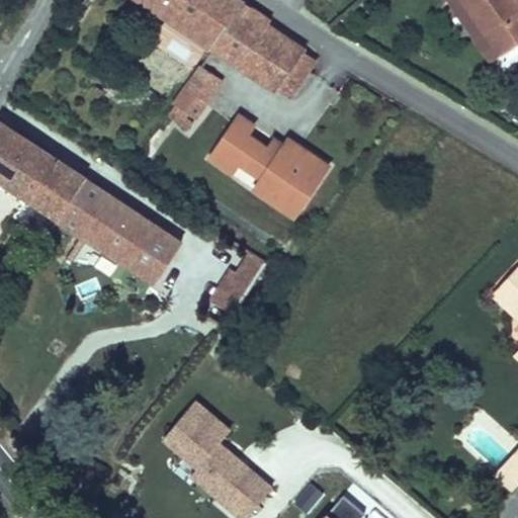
[(231,9),(217,0),(128,0),(126,4),(203,53),(231,9)]
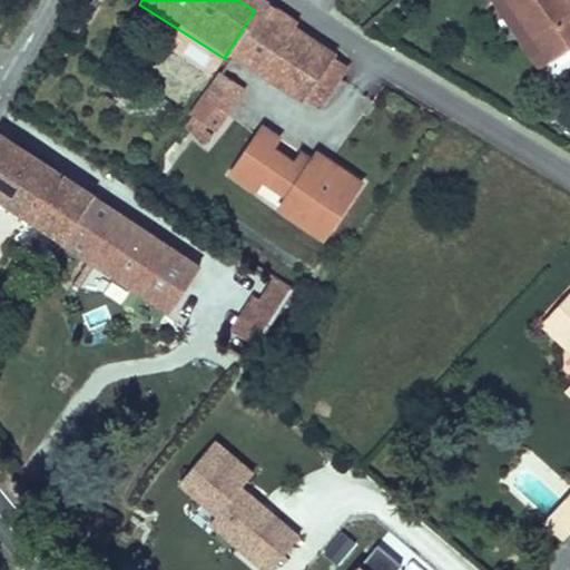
[(517,20),(502,0),(493,0),(511,25),(517,20)]
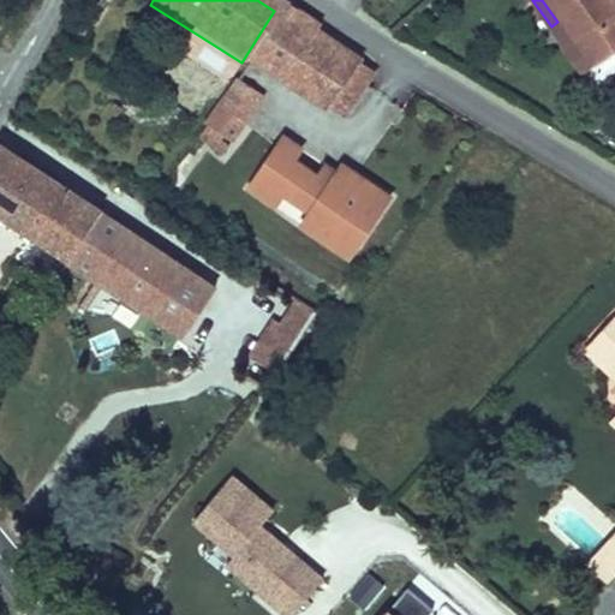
[(542,0),(557,22),(551,27),(581,69),(614,45),(614,1),(614,0),(542,0)]
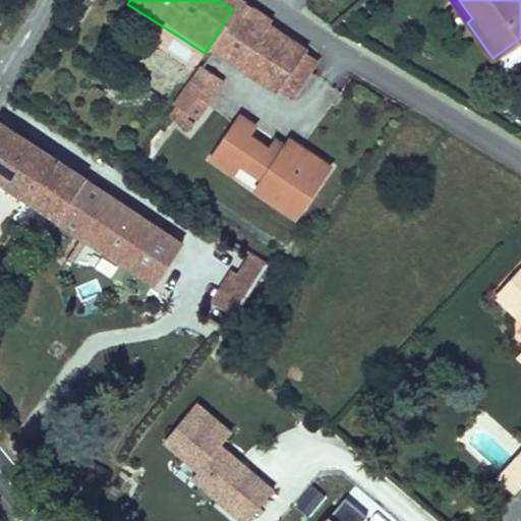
[(257,25),(232,9),(205,53),(230,69),(257,25)]
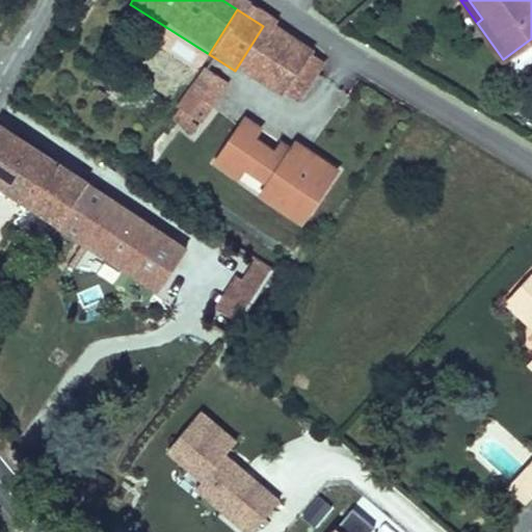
[(268,29),(263,26),(235,71),(257,84),(285,41),(268,29)]
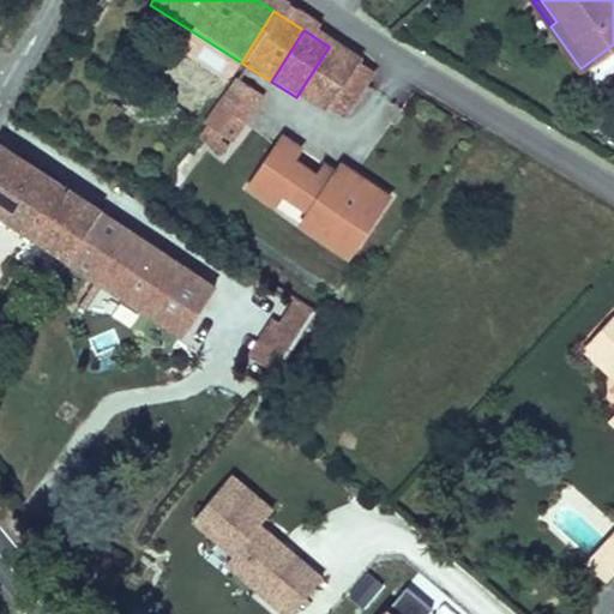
[(349,60),(329,47),(296,97),(318,110),(349,60)]
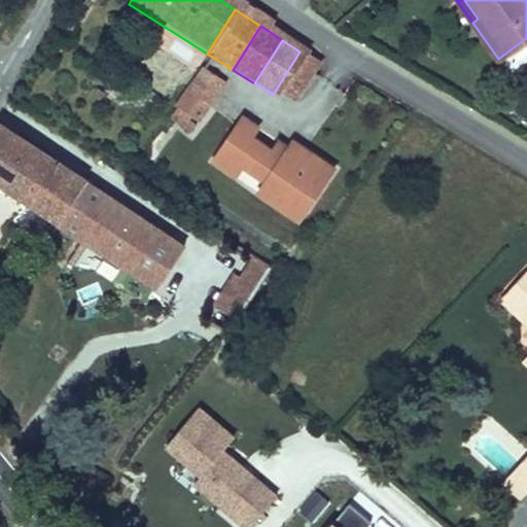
[(202,135),(229,99),(209,84),(181,118),(202,135)]
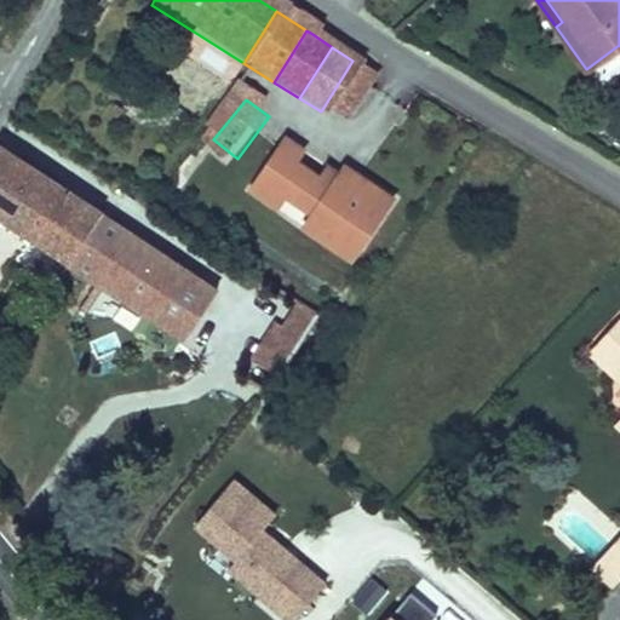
[(0,144),(0,219),(182,340),(218,287),(0,144)]
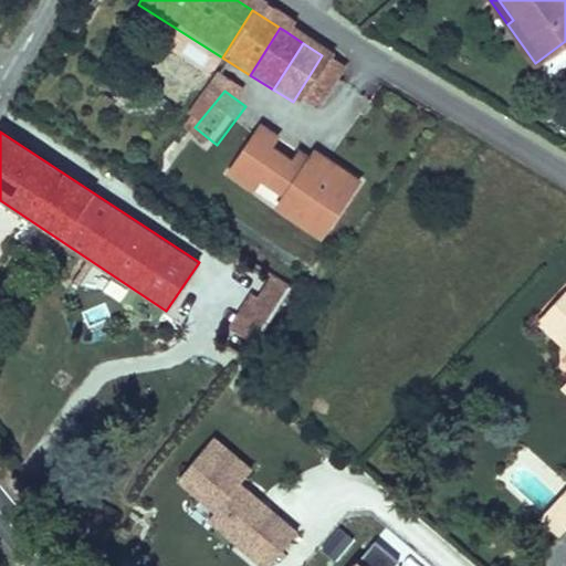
[(313,250),(349,201),(307,169),(302,177),(292,189),(284,184),(283,178),(262,163),(270,153),(255,140),(221,185),(237,197),(243,188),(254,196),(275,211),(266,223),(294,244),(299,239),(300,239),(313,250)]
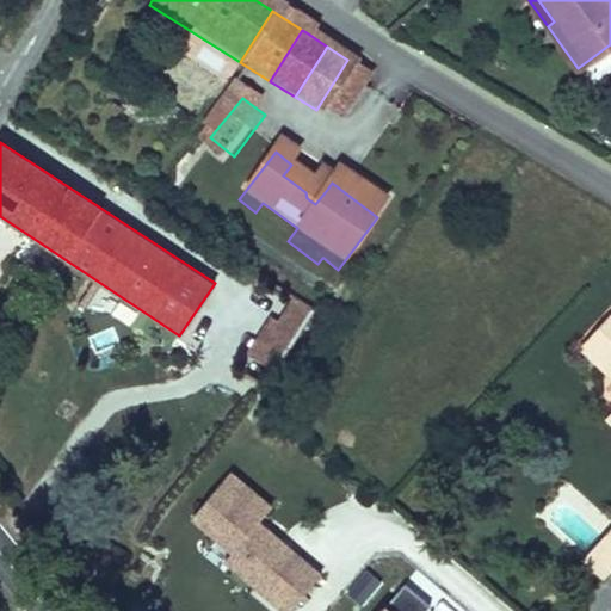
[(315,204),(326,191),(314,181),(306,192),(307,198),(315,204)]
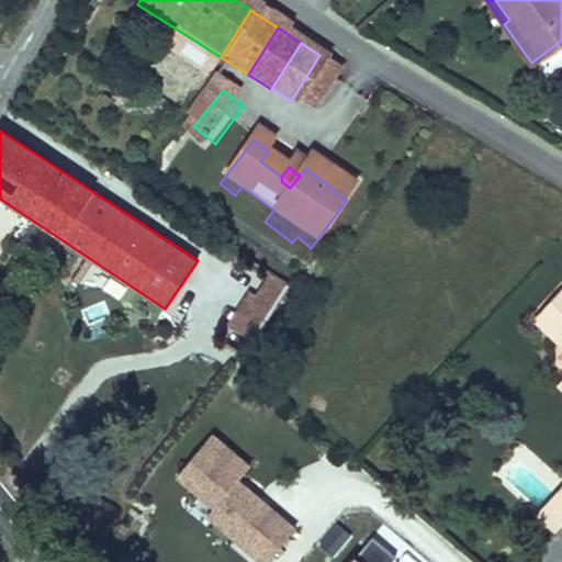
[(245,203),(253,194),(242,187),(235,195),(245,203)]
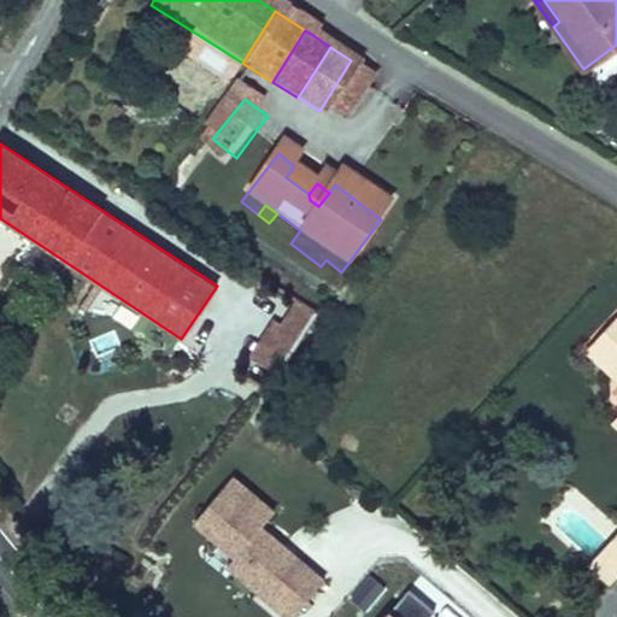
[(277,376),(318,311),(297,298),(282,322),(271,321),(247,358),(277,376)]
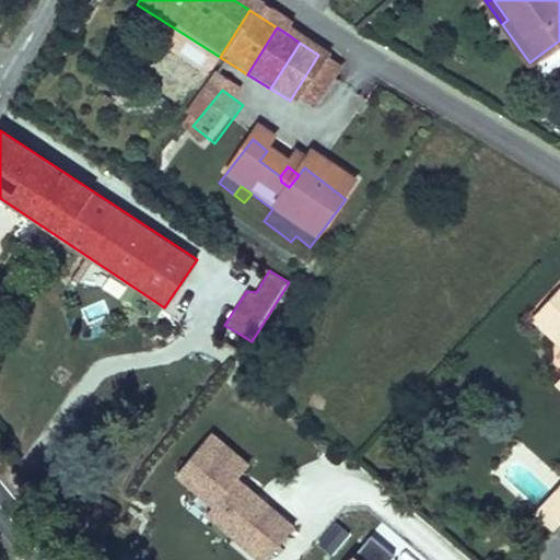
[(559,284),(529,318),(559,347),(559,373),(551,383),(559,391),(559,284)]
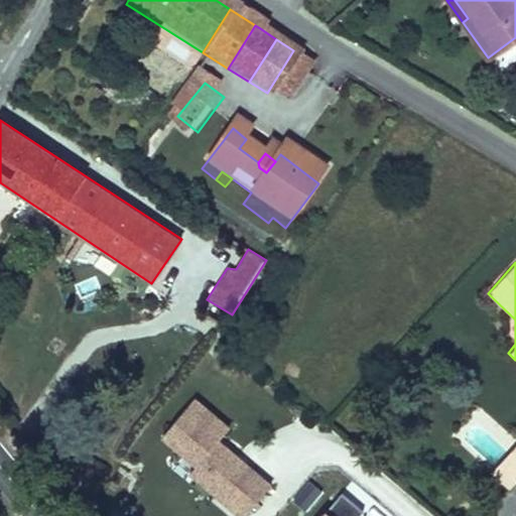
[(230,426),(194,397),(159,438),(195,468),(219,439),(230,426)]
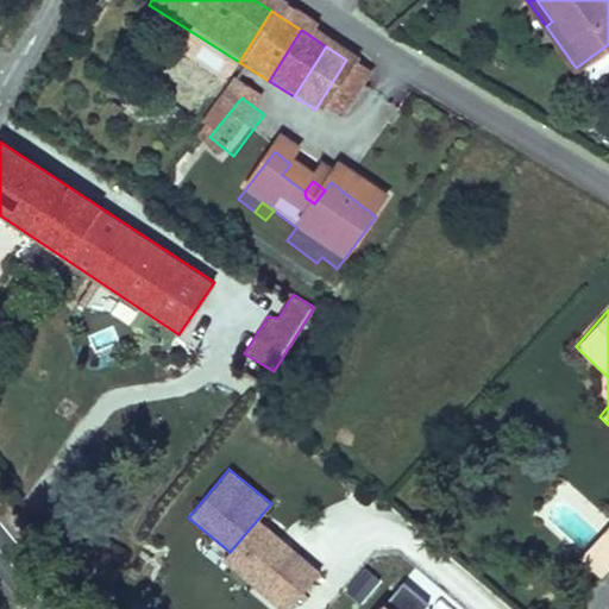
[(288,608),(320,571),(258,519),(230,552),(223,560),(280,608),(288,608)]
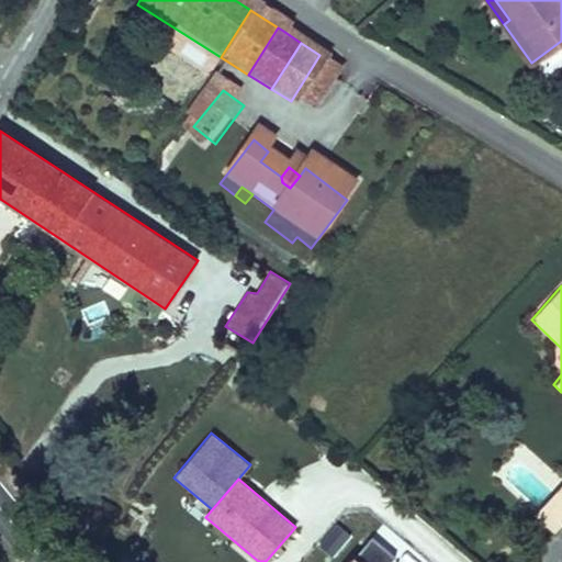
[(561,526),(561,499),(554,493),(534,517),(554,535),(561,526)]
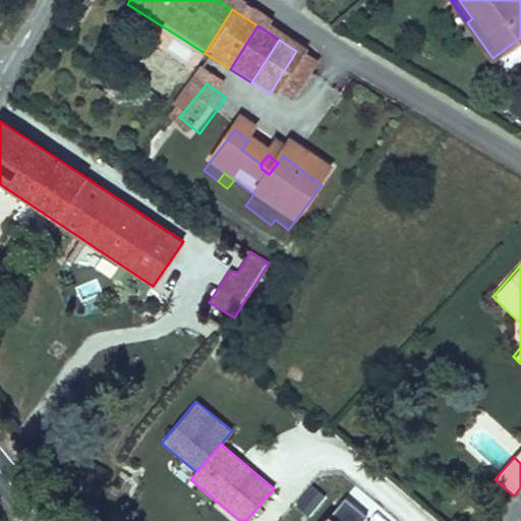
[(362,520),(367,516),(345,498),(329,518),(327,516),(322,520),(362,520)]
